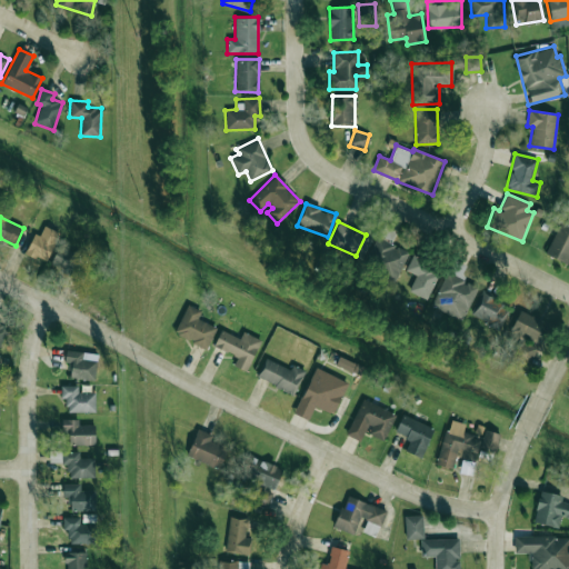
[(568,225),(561,221),(545,252),(568,265),(568,225)]
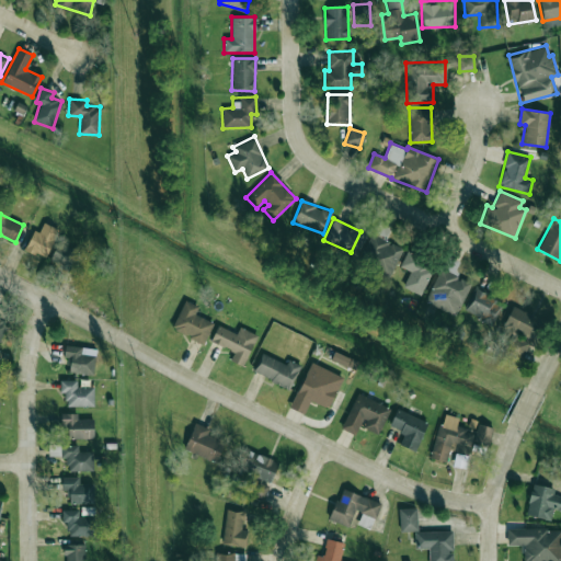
[(24,249),(45,259),(58,229),(43,222),(38,232),(34,229),(24,249)]
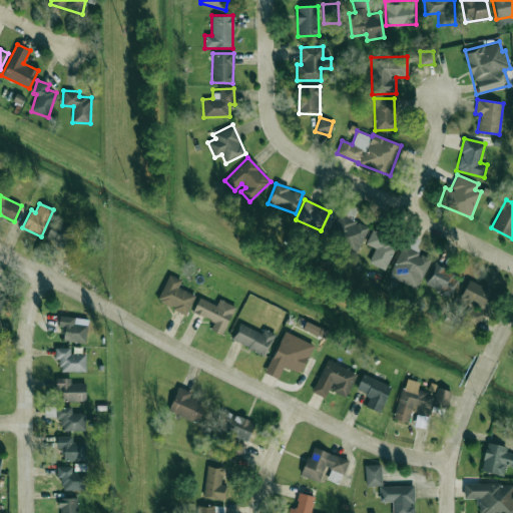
[(357,251),(369,226),(339,213),(328,238),(357,251)]
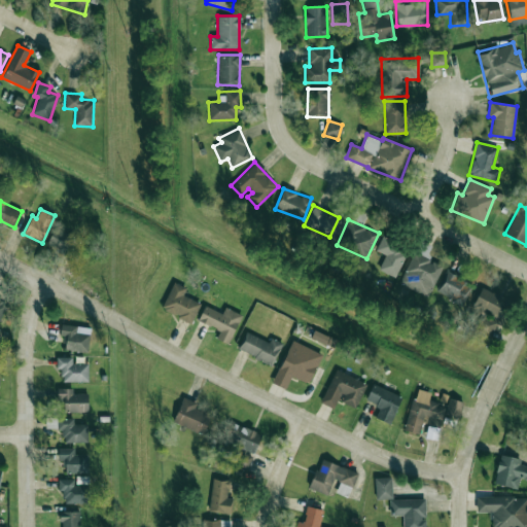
[(73,235),(55,226),(45,245),(64,253),(73,235)]
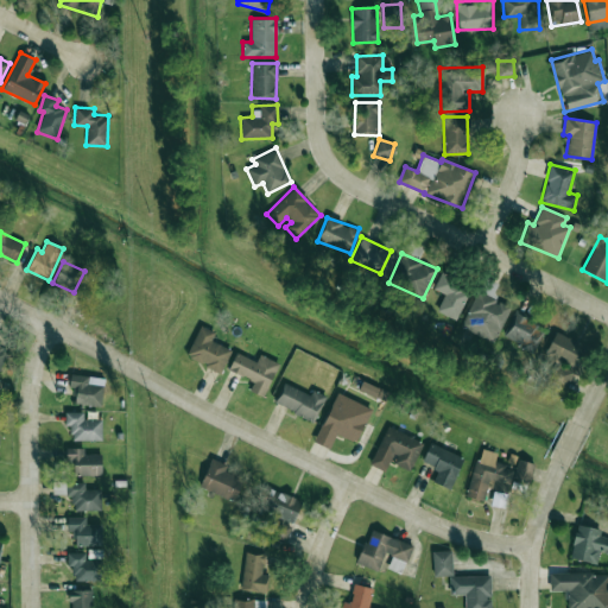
[(436,310),(456,320),(472,287),(441,273),(432,289),(444,295),(436,310)]
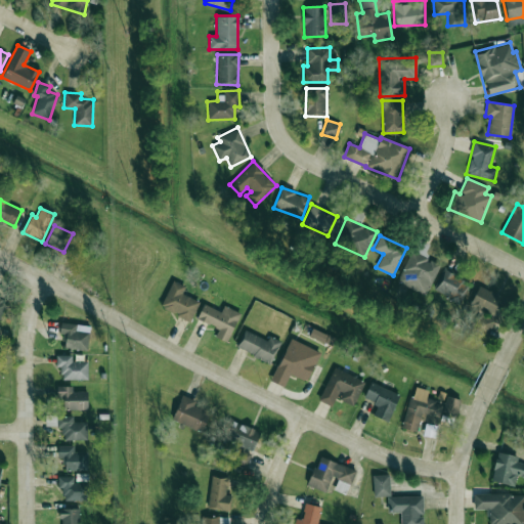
[(440,264),(411,250),(396,281),(425,296),(440,264)]
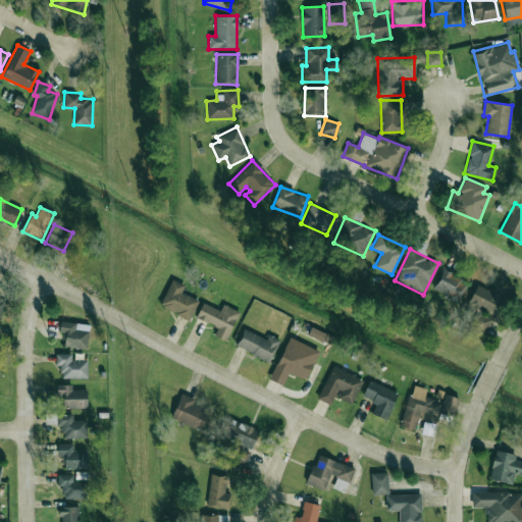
[(432,288),(457,302),(468,282),(445,268),(432,288)]
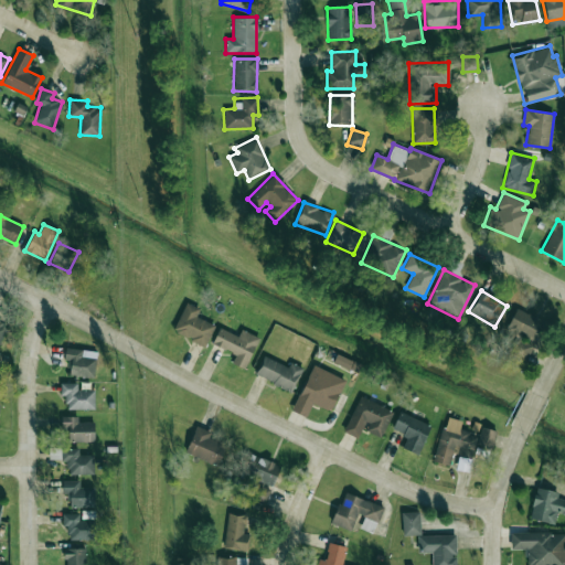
[(204,345),(215,326),(195,316),(200,309),(185,302),(172,330),(204,345)]
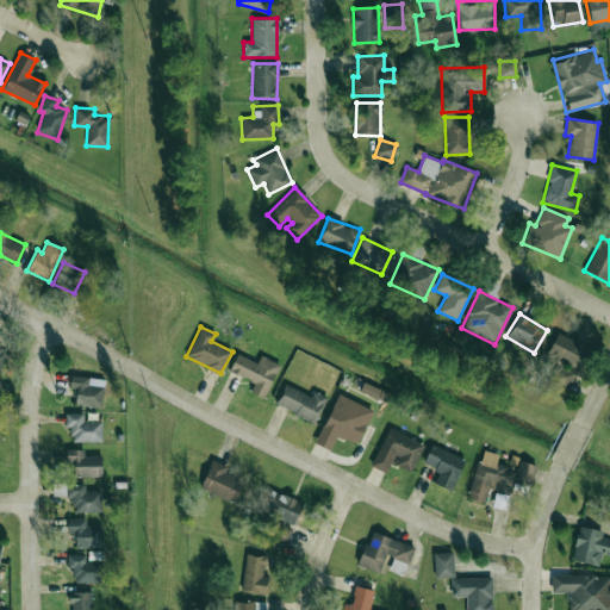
[(586,346),(556,332),(547,354),(577,367),(586,346)]
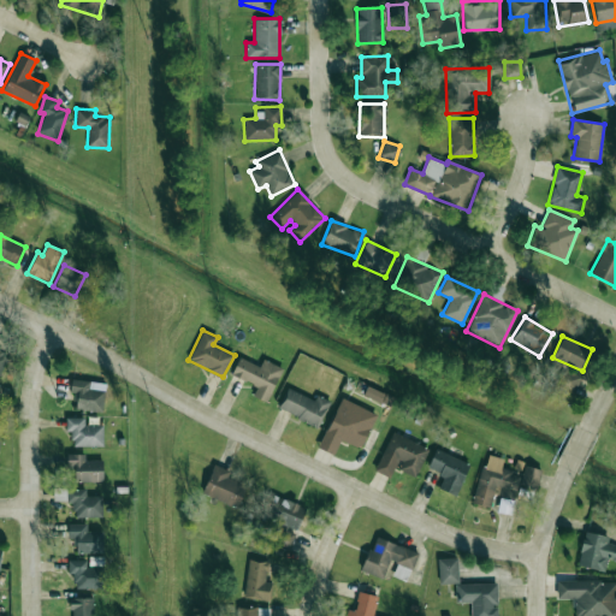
[(283,368),(262,359),(259,366),(238,356),(231,374),(256,386),(253,396),(266,402),(283,368)]
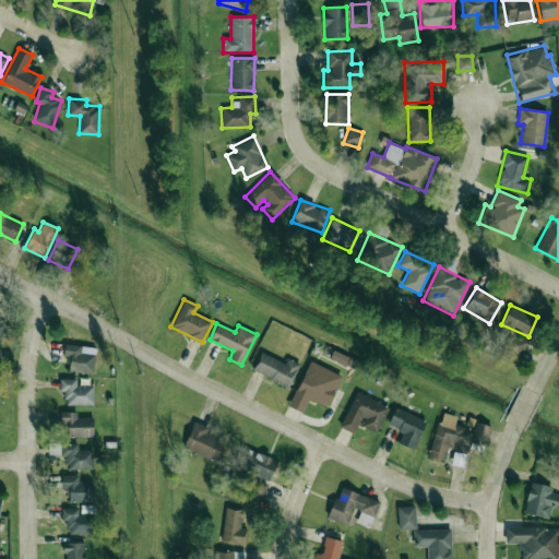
[(521,356),(527,343),(512,335),(506,348),(521,356)]
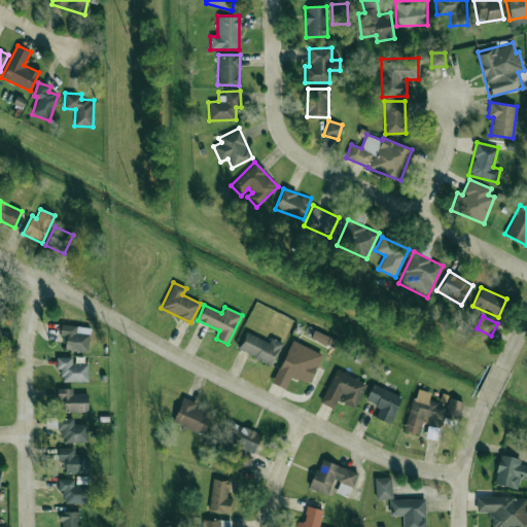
[(60,335),(66,337),(64,348),(86,352),(91,328),(61,323),(60,335)]
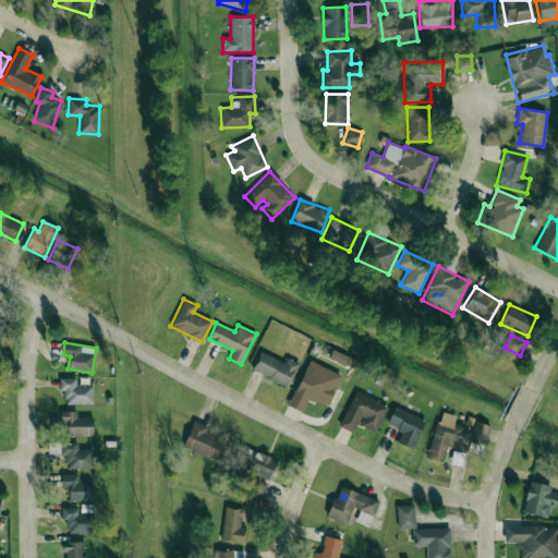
[(284,362),(261,351),(252,371),(288,386),(298,362),(286,358),(284,362)]
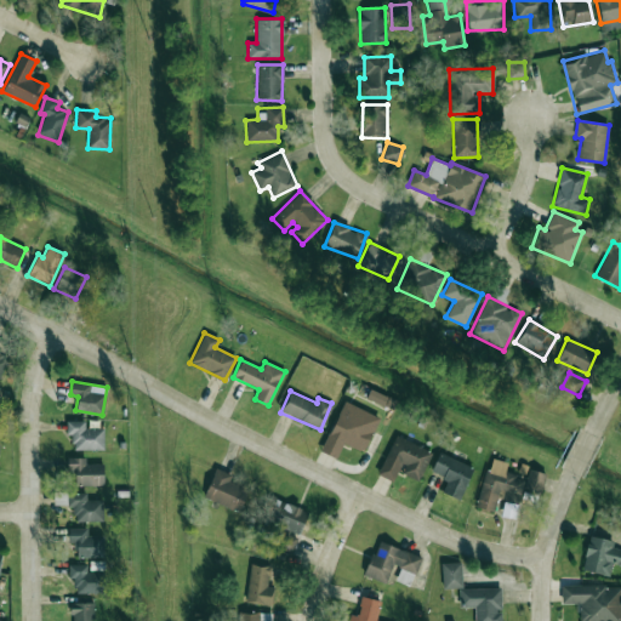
[(365,451),(379,416),(342,402),(322,453),(336,457),(342,442),(365,451)]
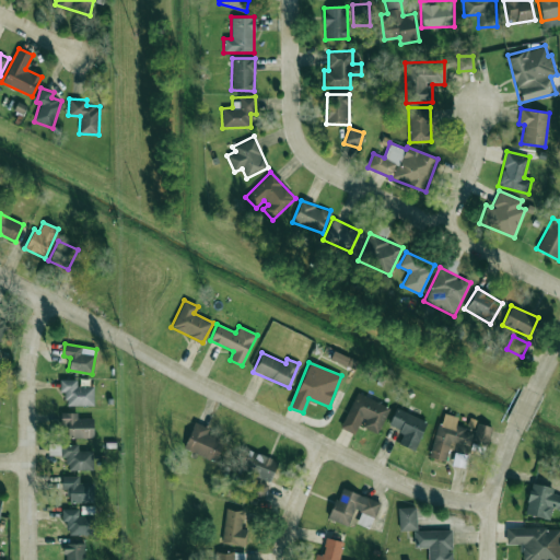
[(77,380),(60,380),(60,392),(66,393),(66,405),(93,406),(93,386),(77,386),(77,380)]
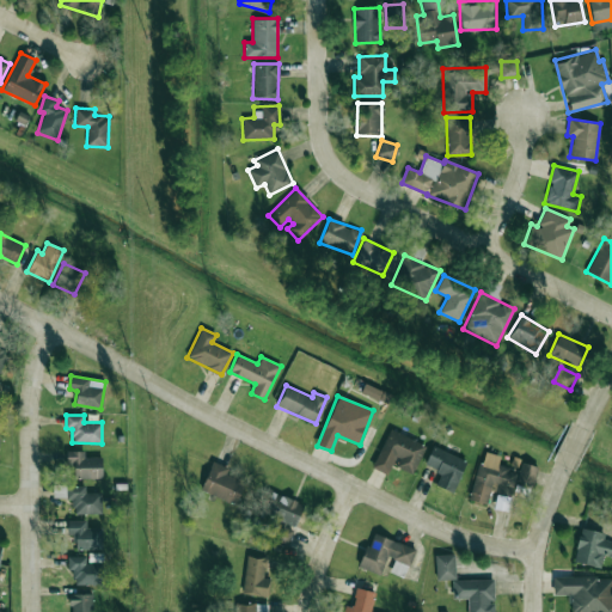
[(414,473),(426,444),(389,429),(372,467),(389,475),(393,465),(414,473)]
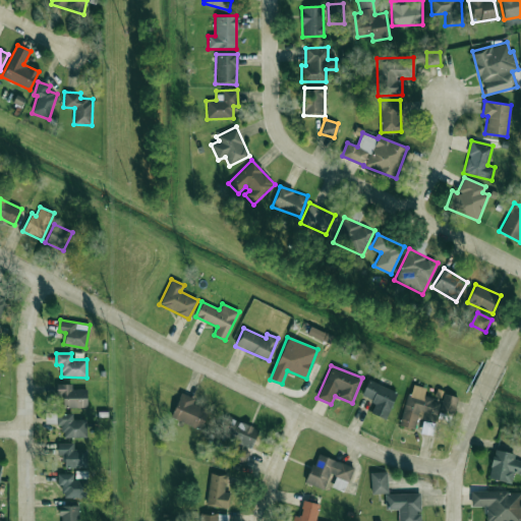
[(386,418),(397,392),(368,380),(361,396),(375,403),(371,412),(386,418)]
